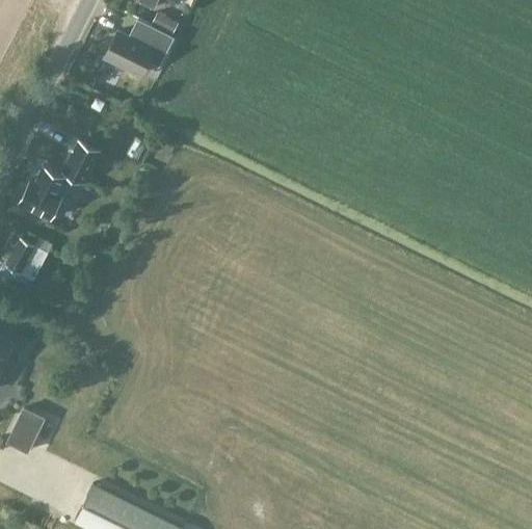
[(138,0),(137,3),(153,10),(157,0),(168,0),(177,4),(179,0),(138,0)]
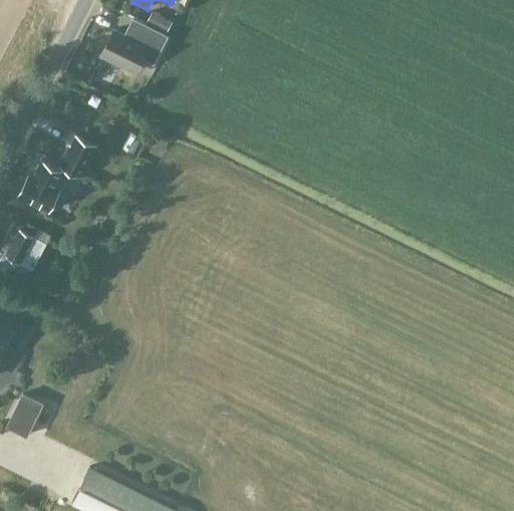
[(151,13),(145,24),(165,34),(171,24),(151,13)]
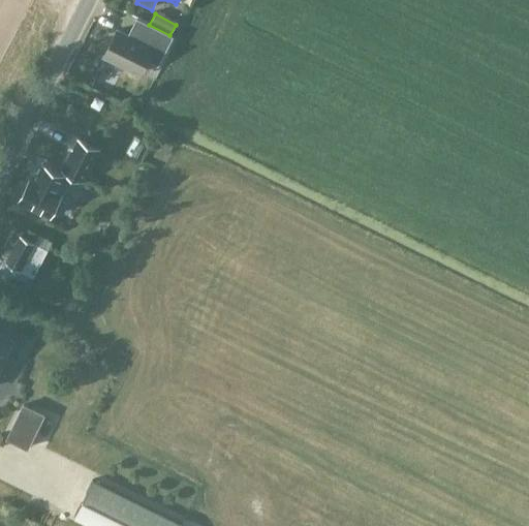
[(144,47),(119,35),(105,61),(141,79),(156,47),(146,41),(144,47)]
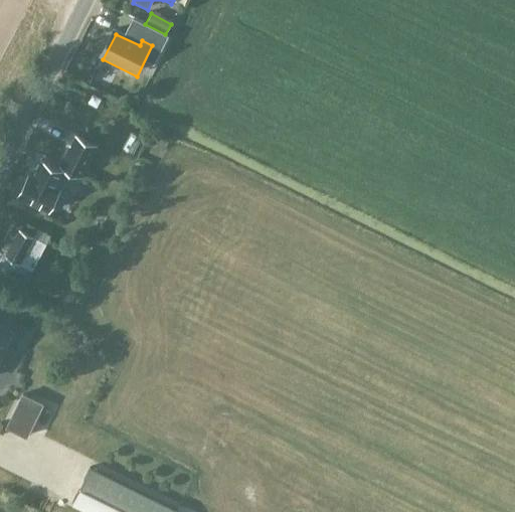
[(101,102),(92,98),(88,106),(97,110),(101,102)]
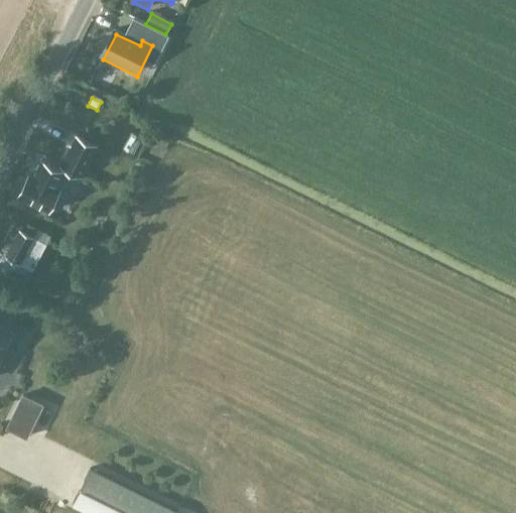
[(98,150),(77,139),(61,169),(84,180),(98,150)]
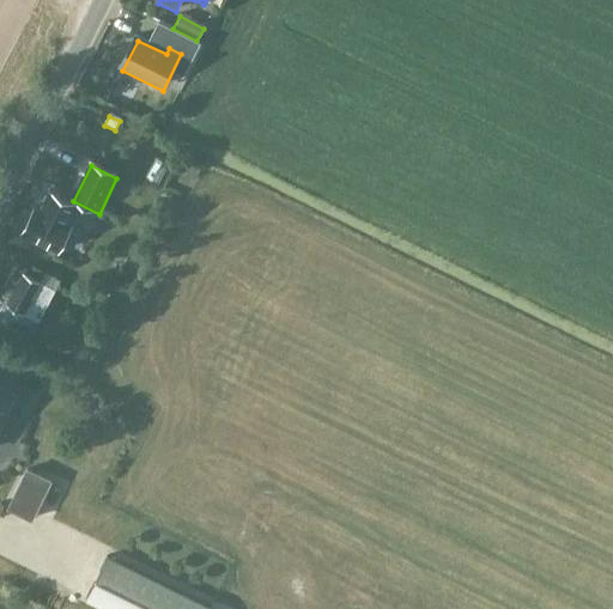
[(36,212),(23,237),(59,256),(72,231),(67,227),(77,208),(52,195),(41,214),(36,212)]
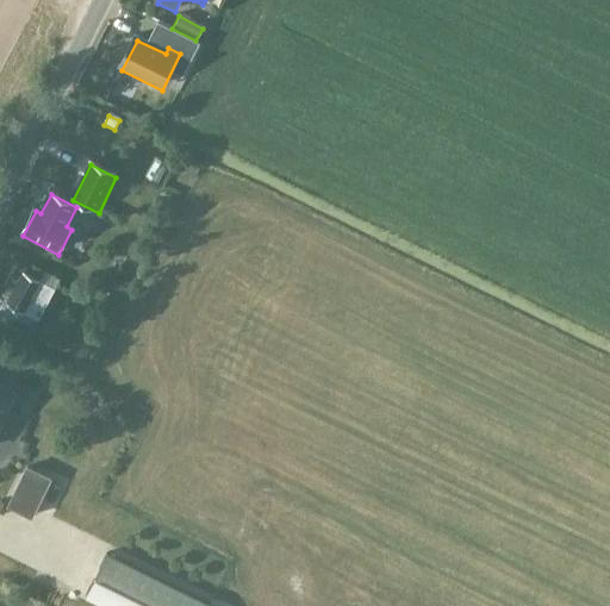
[(20,276),(5,306),(36,323),(51,293),(20,276)]
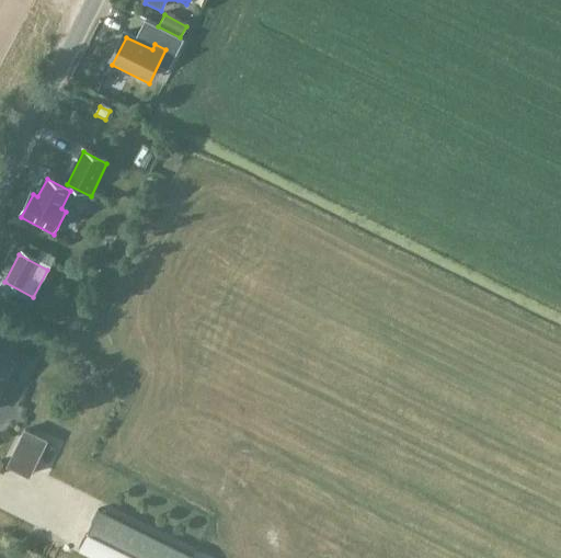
[(0,389),(13,364),(0,356),(0,389)]
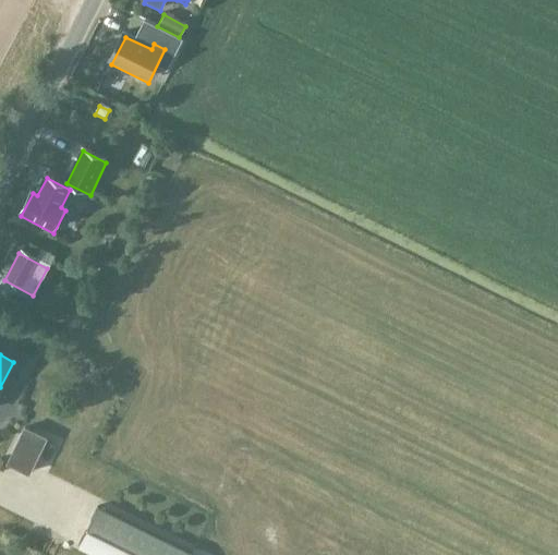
[(45,441),(23,430),(7,465),(27,475),(45,441)]
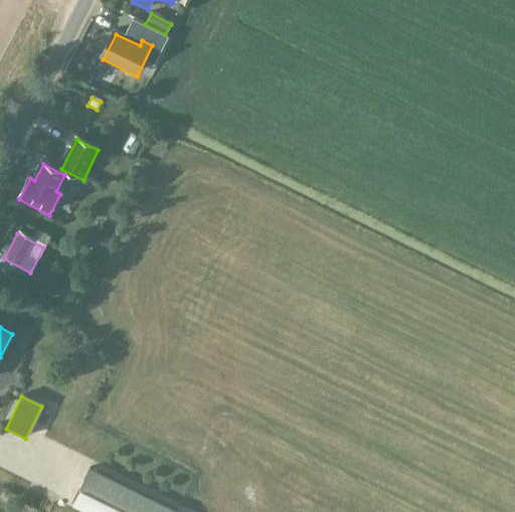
[(70,506),(81,511),(173,511),(89,470),(70,506)]
